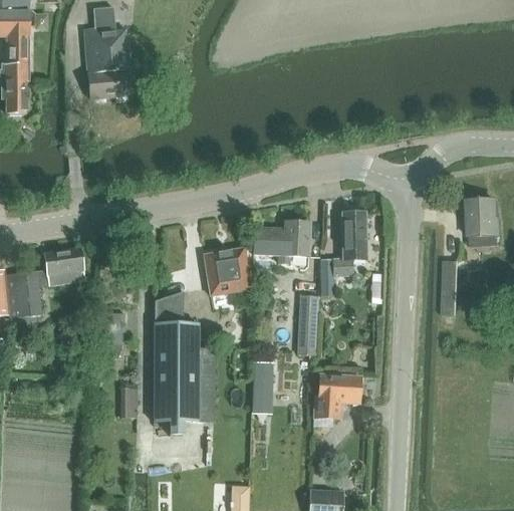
[(0,0),(0,35),(7,35),(7,62),(1,62),(1,96),(6,96),(6,111),(24,111),(25,79),(29,79),(30,0),(0,0)]
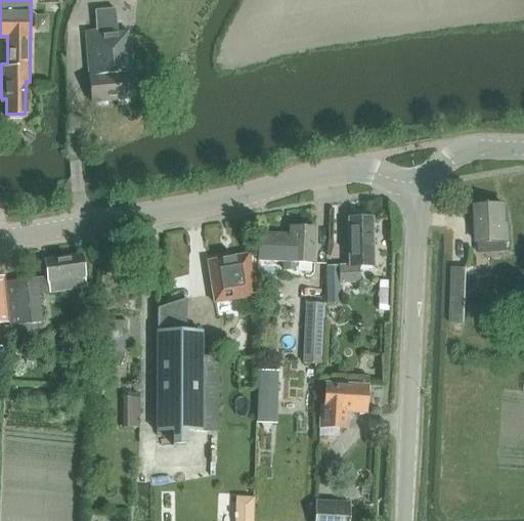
[(94,100),(134,95),(126,28),(118,29),(116,8),(95,10),(97,29),(86,30),(94,100)]
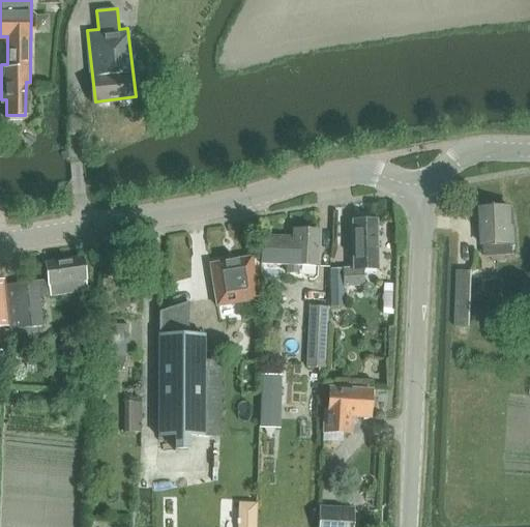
[(496,253),(516,253),(514,225),(512,225),(511,203),(482,204),(483,244),(496,244),(496,253)]
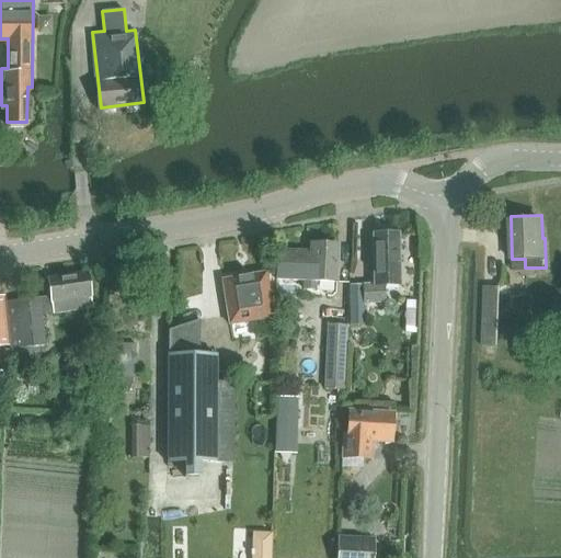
[(375,282),(350,282),(350,320),(364,320),(364,300),(385,300),(385,283),(399,283),(399,231),(375,231),(375,282)]
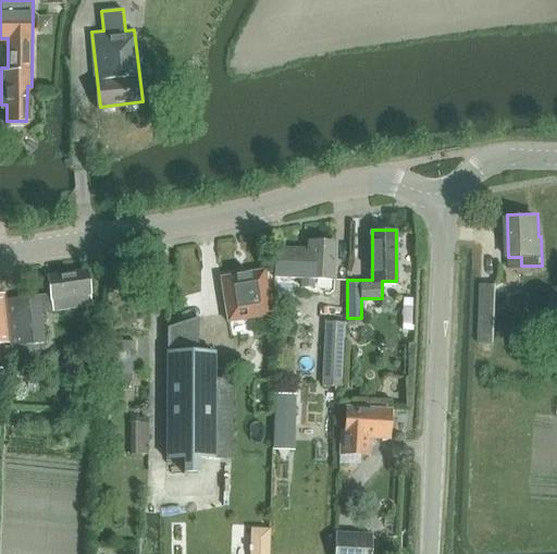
[(277,246),(276,275),(301,277),(301,284),(313,284),(313,277),(335,278),(336,241),(309,239),(308,247),(277,246)]
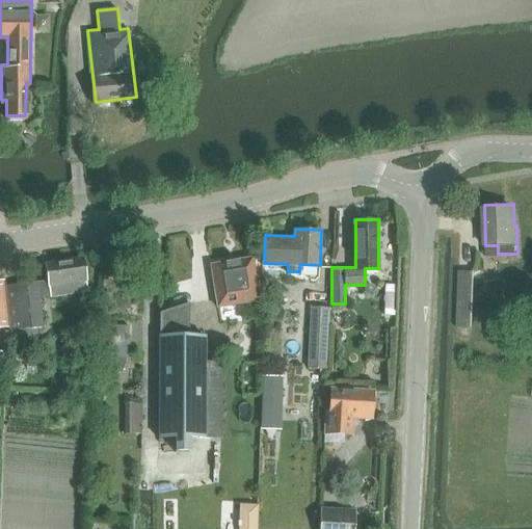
[(48,278),(5,283),(10,339),(32,337),(31,326),(44,325),(40,295),(89,289),(85,255),(46,259),(48,278)]
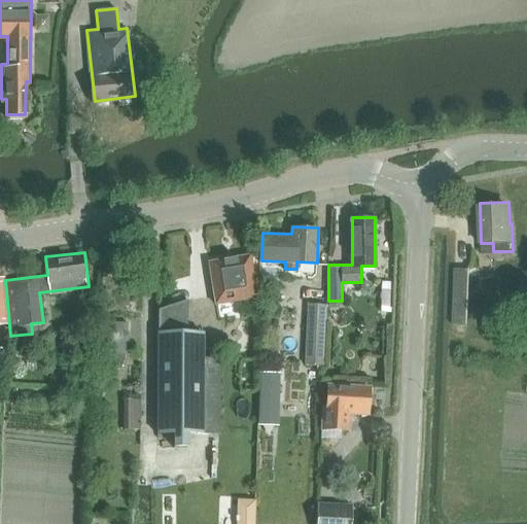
[(132,252),(116,264),(124,273),(139,262),(132,252)]
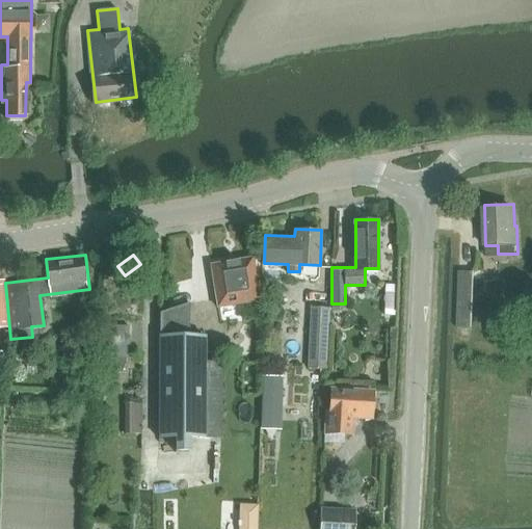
[(218,302),(260,297),(254,255),(212,261),(218,302)]
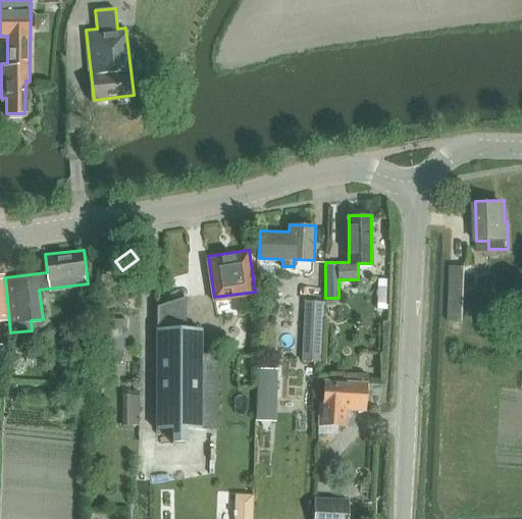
[(464,300),(466,264),(452,264),(449,320),(462,321),(462,320),(463,300),(464,300)]
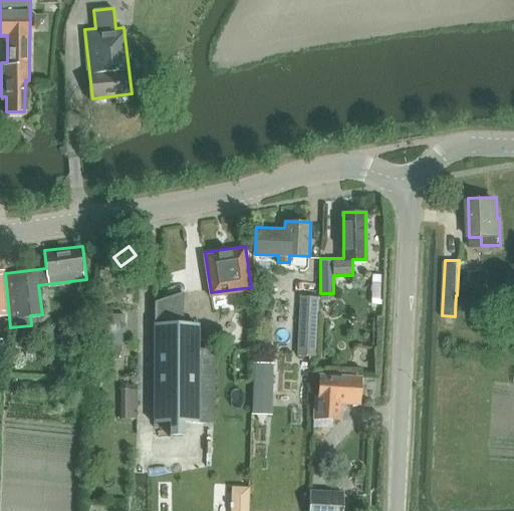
[(184,291),(155,300),(154,421),(169,421),(169,435),(184,435),(184,421),(214,421),(214,347),(199,347),(199,322),(183,322),(184,291)]
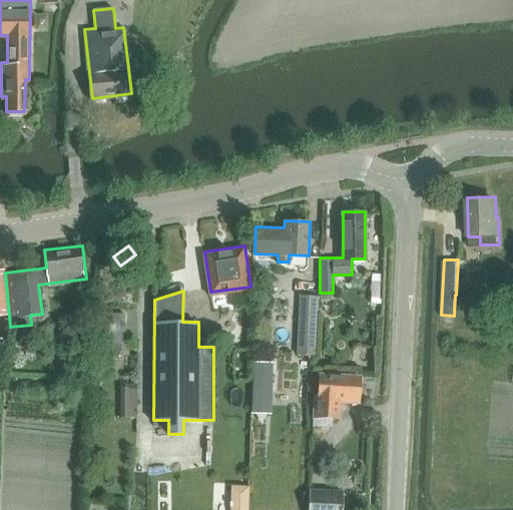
[(299,353),(315,354),(317,294),(301,294),(299,353)]
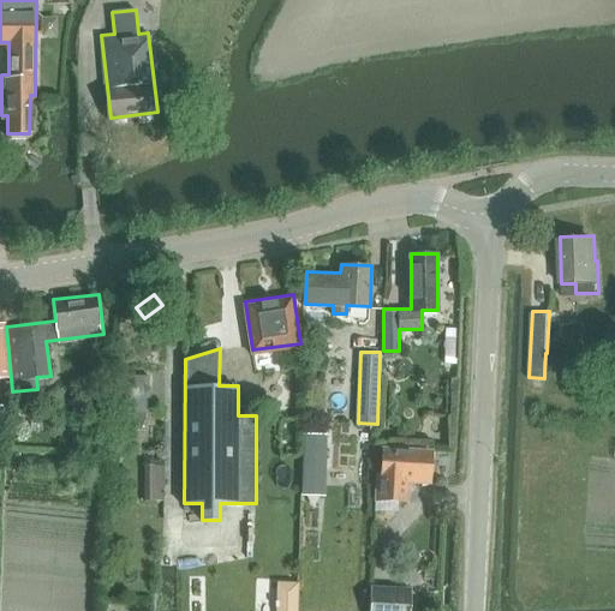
[(145,413),(145,411),(149,412),(150,373),(118,371),(118,385),(123,385),(121,412),(125,412),(125,414),(131,426),(138,427),(145,413)]
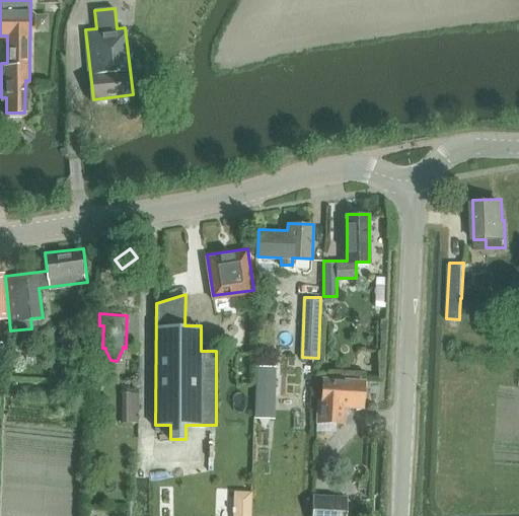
[(273,372),(256,372),(256,421),(273,421),(273,372)]
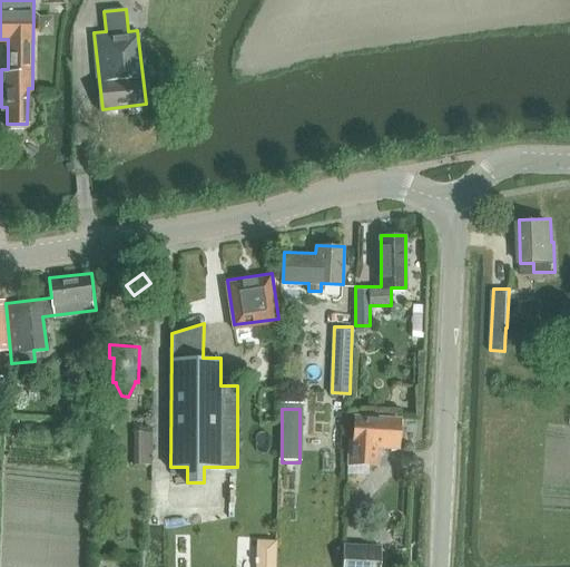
[(379,445),(399,446),(400,416),(355,413),(355,441),(350,441),(349,460),(379,461),(379,445)]
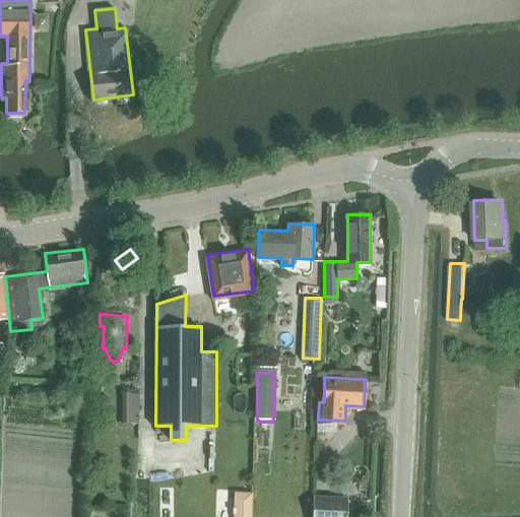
[(122,393),(121,425),(137,425),(138,394),(122,393)]
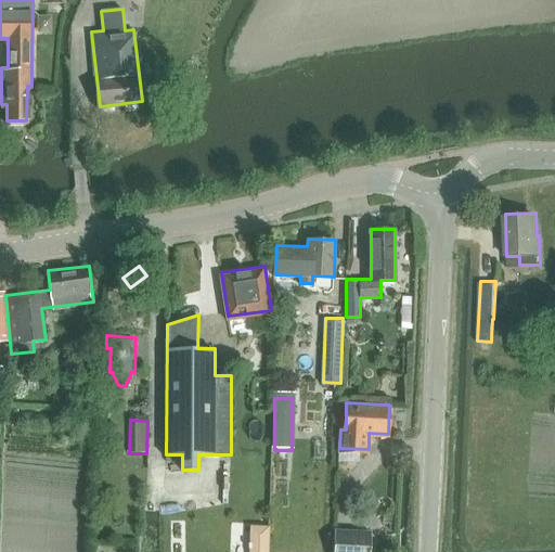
[(267,551),(268,526),(250,525),(249,551),(267,551)]
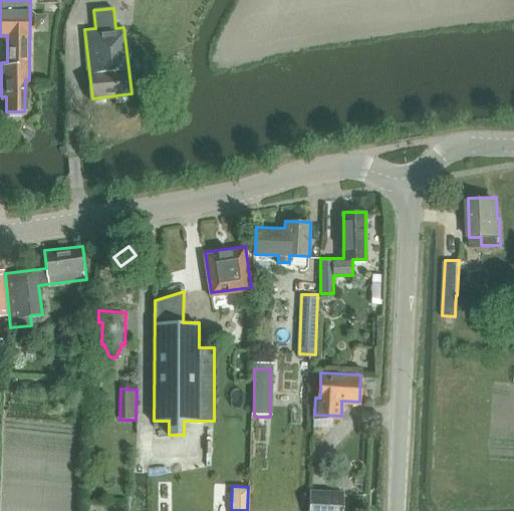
[(310,490),(309,510),(341,510),(342,491),(310,490)]
